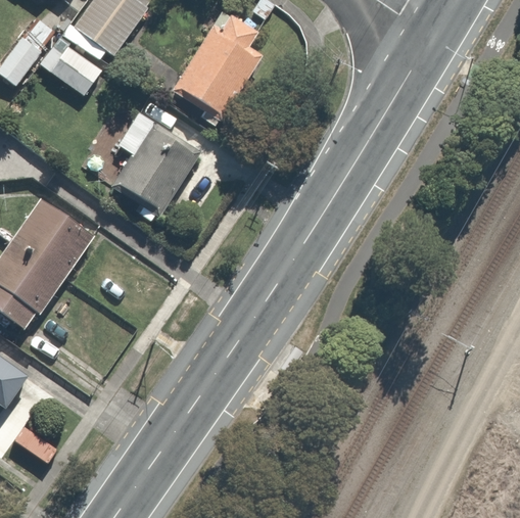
[(254,49),(264,33),(222,9),(176,88),(232,120),(268,57),(254,49)]
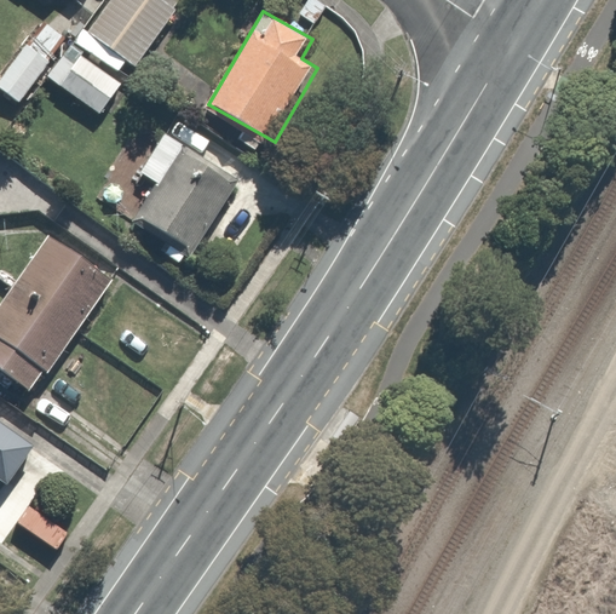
[(28,103),(67,36),(41,21),(1,87),(28,103)]
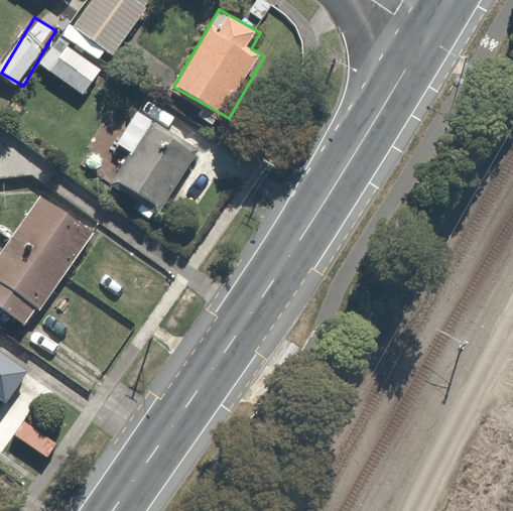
[(55,30),(23,86),(76,117),(115,50),(61,20),(55,30)]
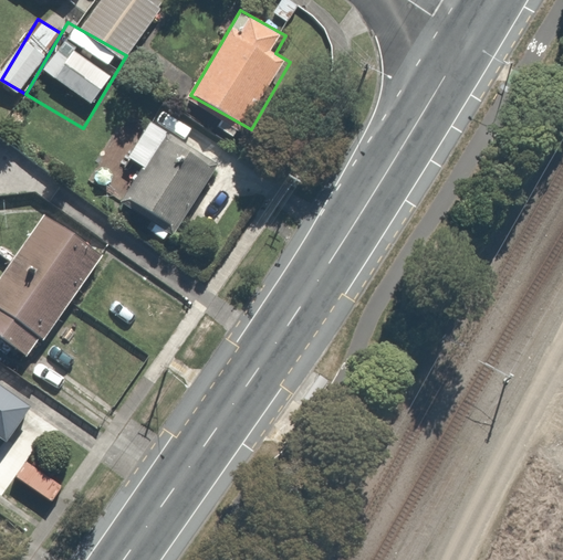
[(244,210),(208,189),(212,183),(222,164),(169,133),(149,122),(129,157),(148,168),(128,203),(181,234),(218,255),(244,210)]
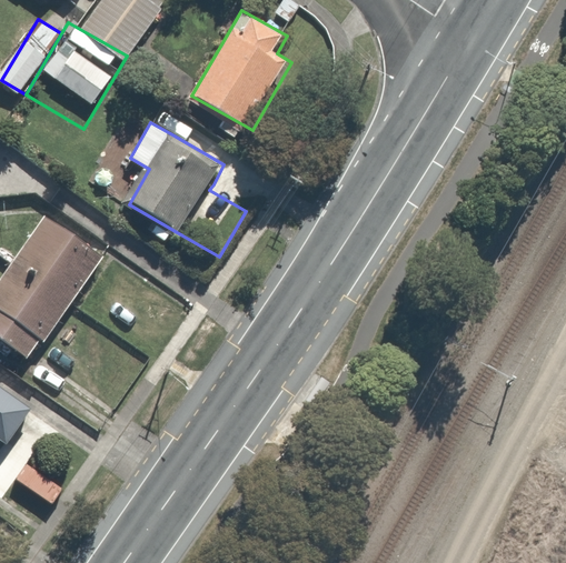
[(100,257),(47,217),(0,280),(0,338),(27,358),(100,257)]
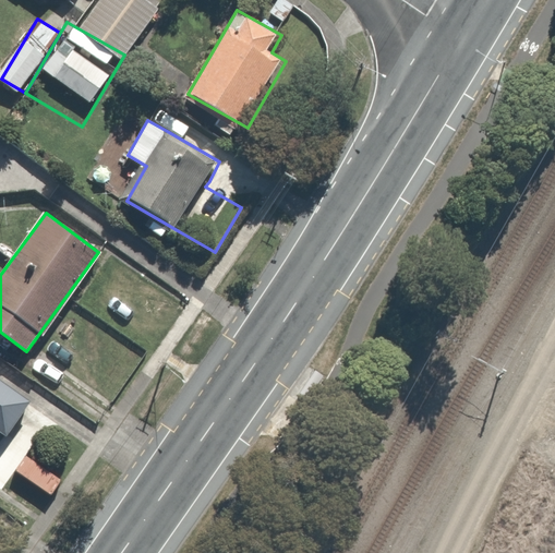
[(0,435),(2,437),(26,401),(0,384),(0,435)]
